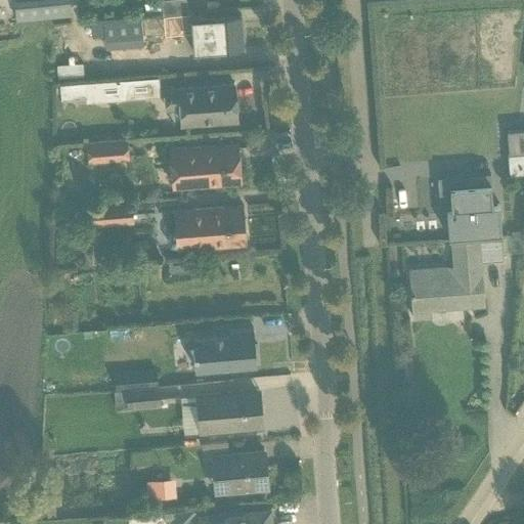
[(0,0),(1,14),(55,12),(55,0),(0,0)]
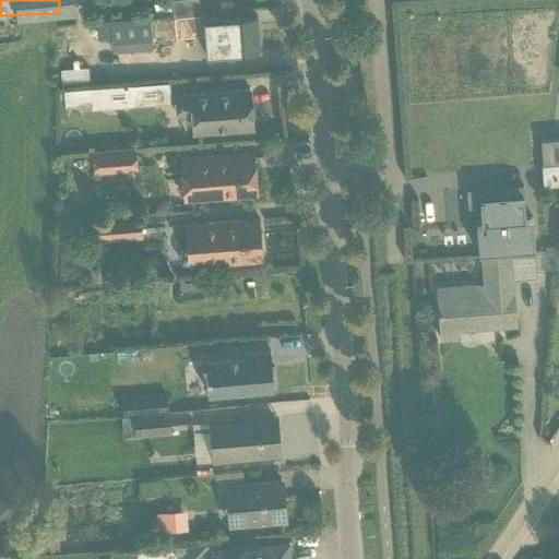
[(174,18),(177,18),(200,15),(198,0),(175,0),(171,0),(174,18)]
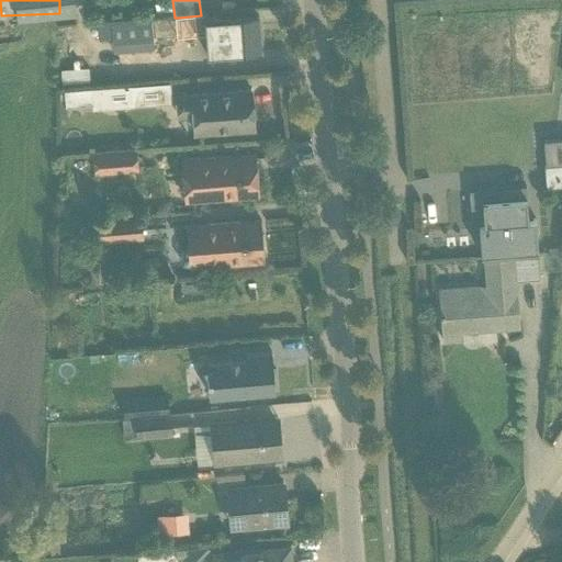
[(258,15),(211,20),(213,56),(260,53),(258,15)]
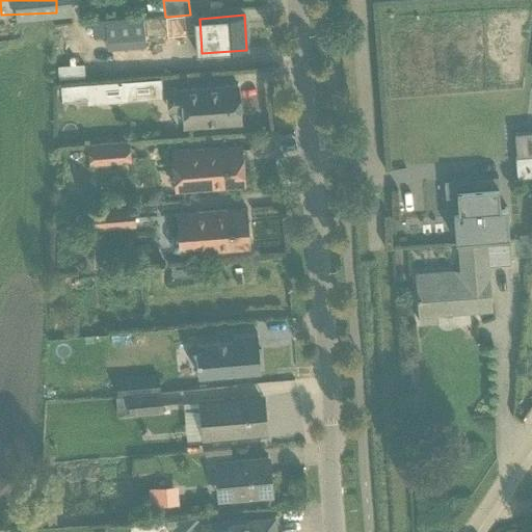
[(165,17),(105,23),(106,42),(170,36),(168,17),(165,17)]
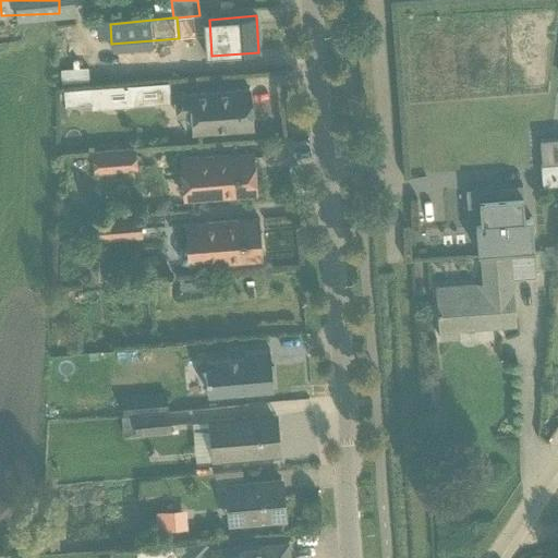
[(60,59),(86,57),(84,26),(56,28),(60,59)]
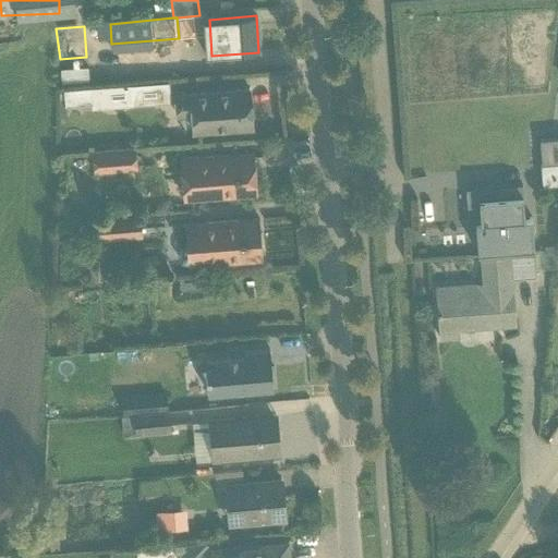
[(61,84),(88,82),(87,69),(60,70),(61,84)]
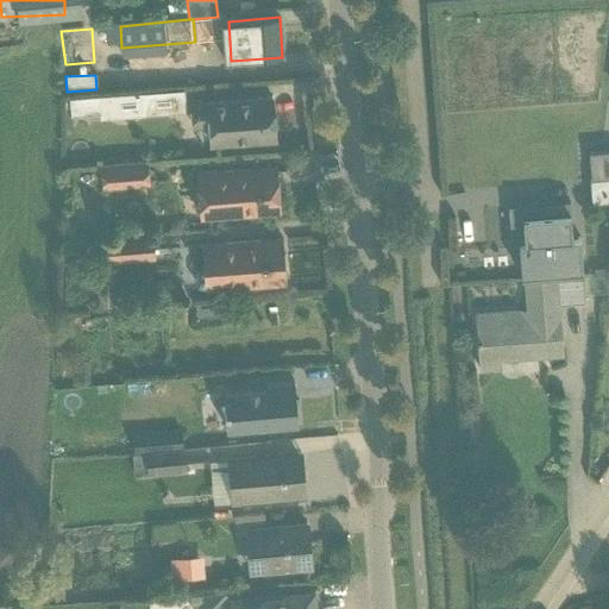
[(99,119),(145,115),(143,93),(98,96),(99,119)]
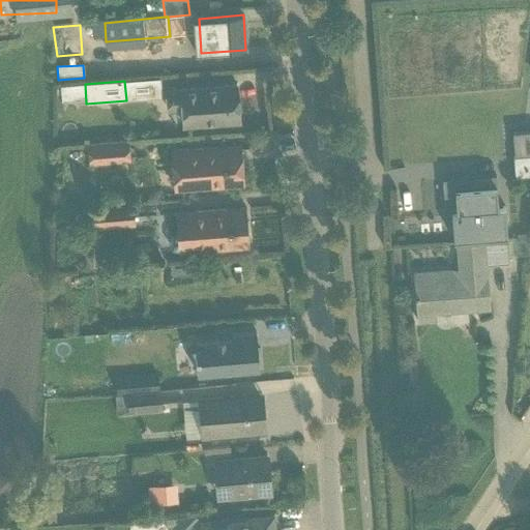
[(236,84),(165,89),(166,112),(180,111),(181,125),(238,122),(236,84)]
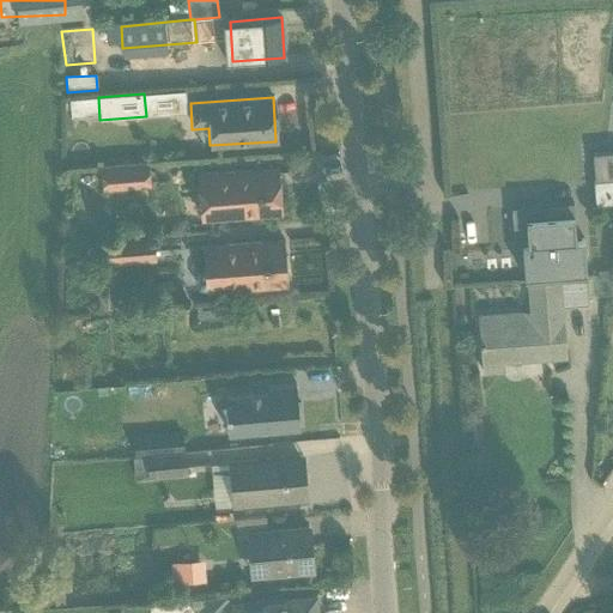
[(102,192),(150,188),(149,165),(101,168),(102,192)]
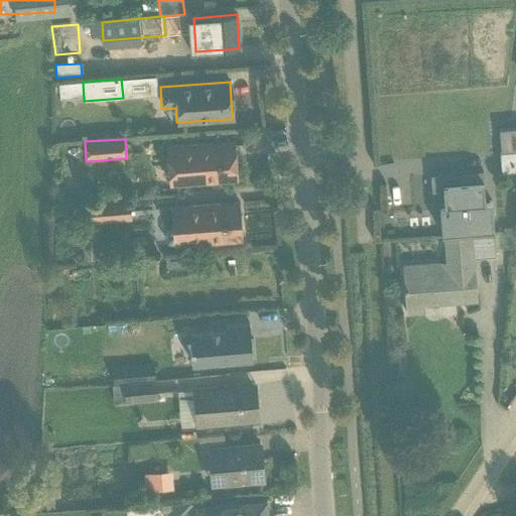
[(234,143),(166,148),(168,184),(237,179),(234,143)]
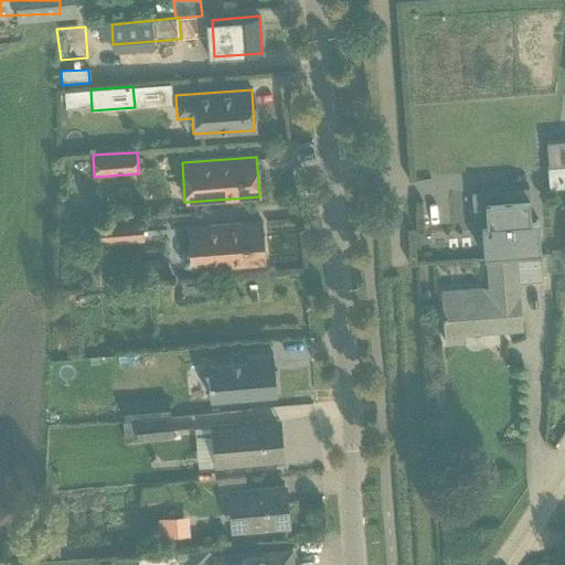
[(547,191),(564,189),(564,167),(546,168),(547,191)]
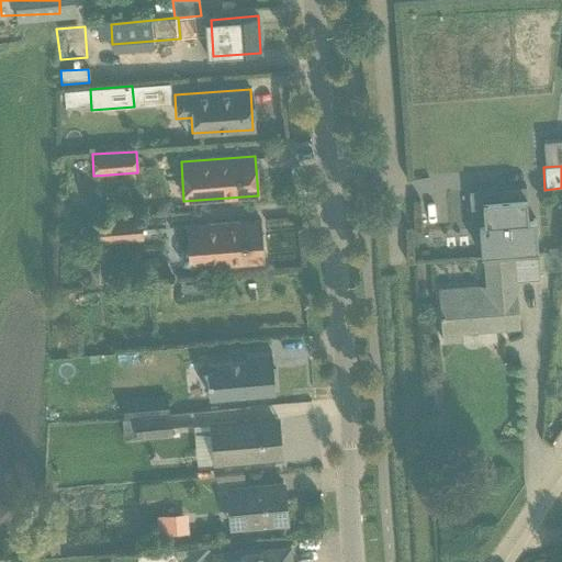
[(469,216),(468,188),(456,189),(457,216),(469,216)]
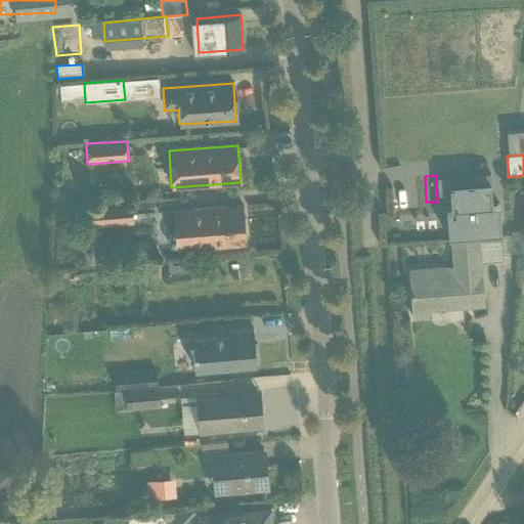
[(452,228),(452,239),(501,236),(498,206),(494,206),(493,186),(487,186),(487,184),(484,181),(478,181),(475,185),(475,187),(448,189),(451,218),(446,218),(447,229),(452,228)]
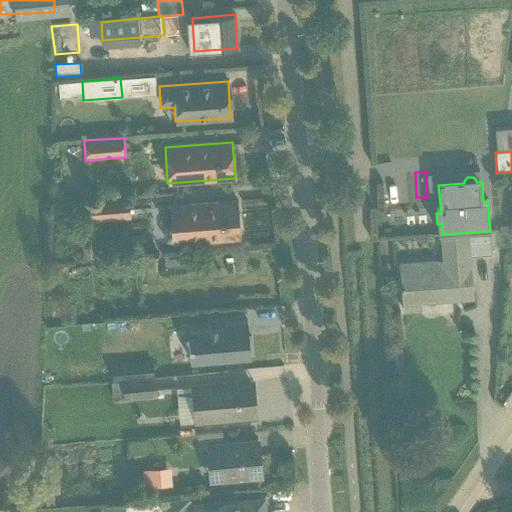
[(48,204),(49,215),(89,212),(90,222),(129,219),(128,198),(48,204)]
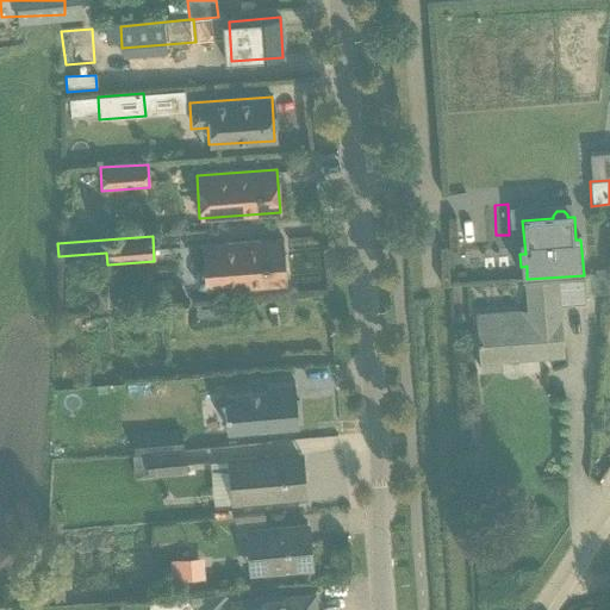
[(203,247),(205,290),(286,282),(282,240),(203,247)]
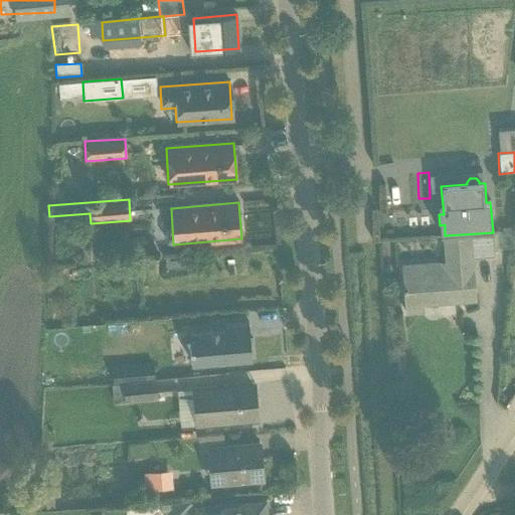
[(512,248),(514,231),(493,232),(445,235),(442,236),(444,263),(401,266),(405,314),(422,312),(422,302),(475,298),(472,258),(493,255),(493,250),(512,248)]
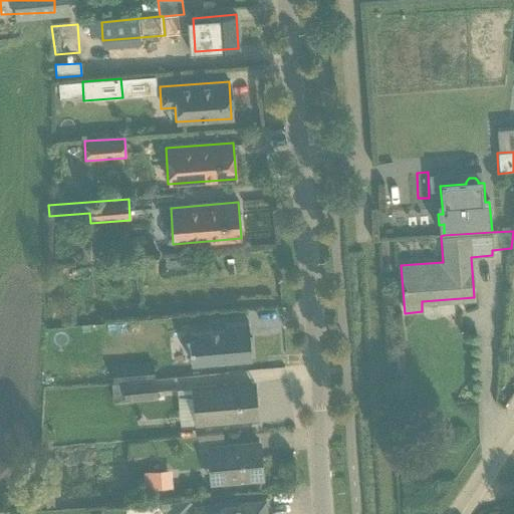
[(140,270),(140,251),(119,252),(119,271),(140,270)]
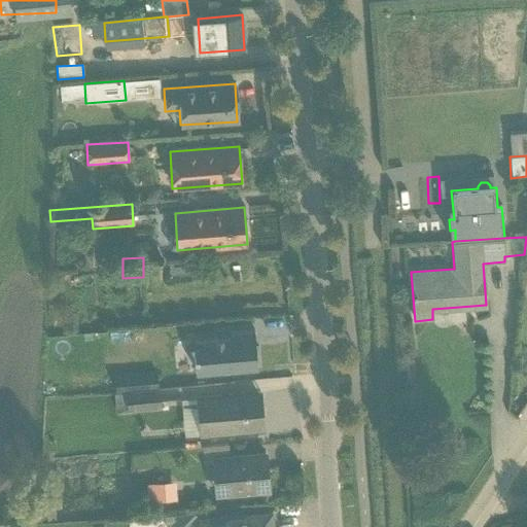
[(257,367),(254,330),(230,332),(230,338),(192,341),(196,373),(257,367)]
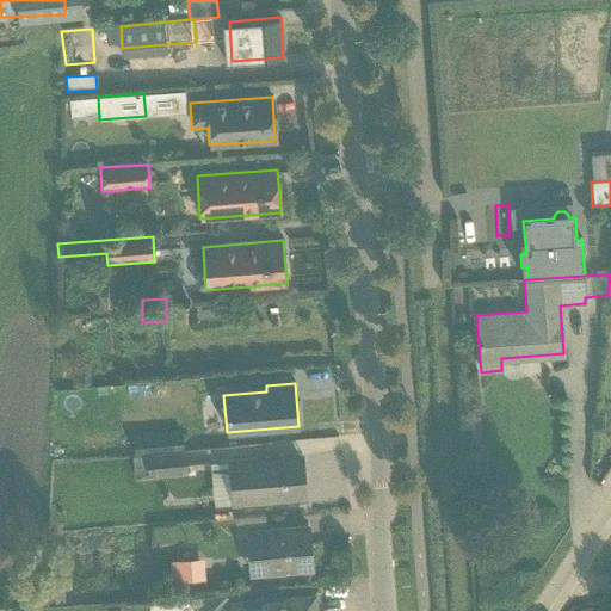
[(134,479),(187,474),(185,451),(133,457),(134,479)]
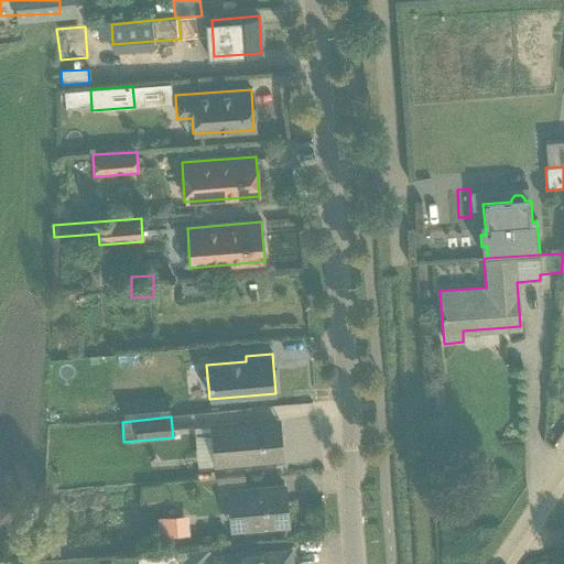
[(278,420),(193,427),(195,466),(281,459),(279,426),(278,420)]
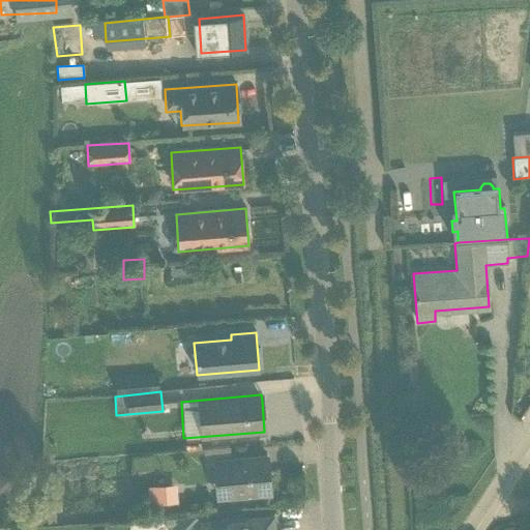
[(105,438),(115,437),(111,396),(100,398),(105,438)]
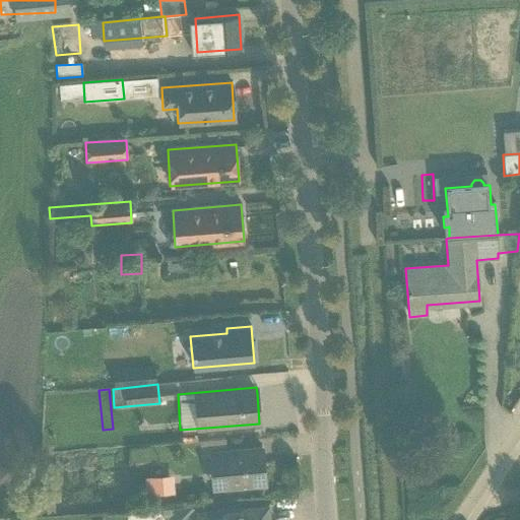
[(200,442),(225,439),(224,431),(193,434),(194,442),(200,442)]
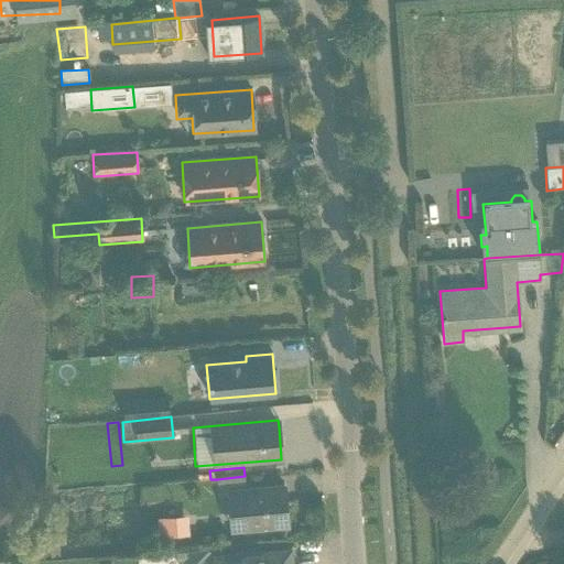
[(218,495),(226,494),(229,530),(286,524),(283,486),(246,488),(245,476),(217,479),(218,495)]
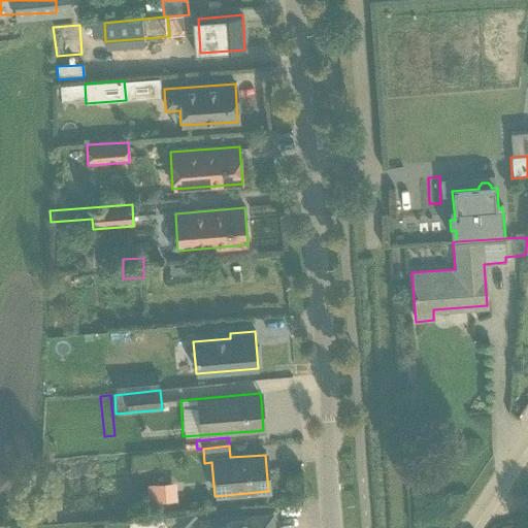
[(147,504),(170,503),(168,484),(146,486),(147,504)]
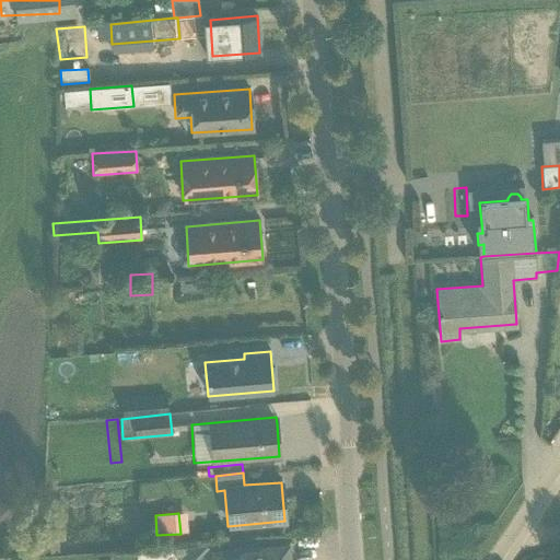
[(182,558),(181,559),(199,559),(209,549),(201,545),(174,547),(175,558),(182,558)]
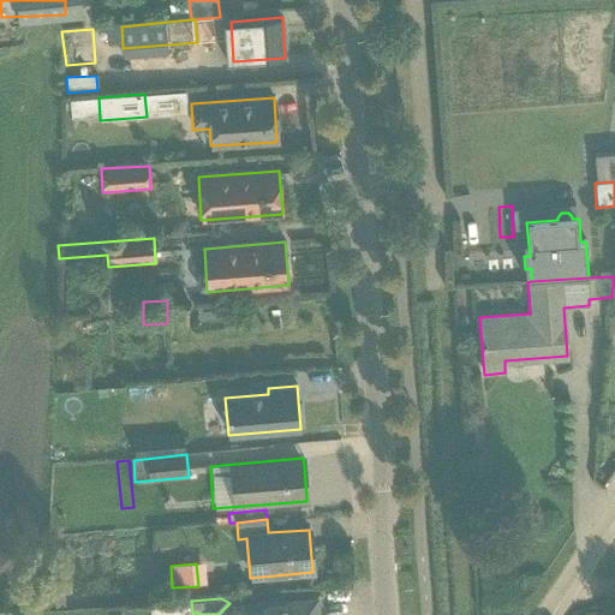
[(316,614),(315,601),(257,605),(256,602),(232,604),(233,611),(231,611),(231,614),(316,614)]
